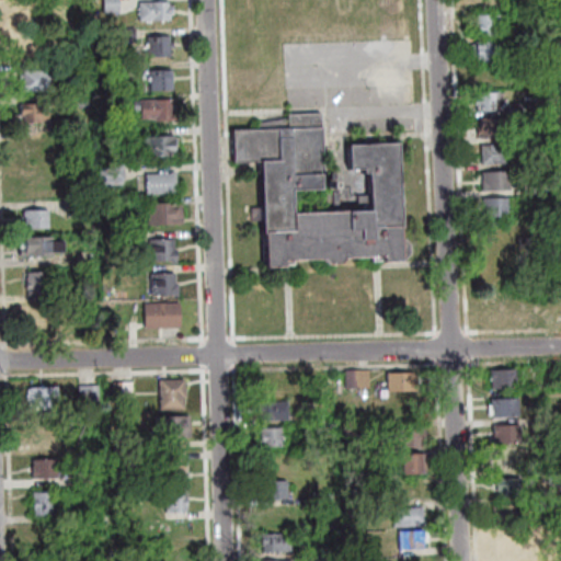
[(89,0),(89,11),(73,11),(73,0),(89,0)]
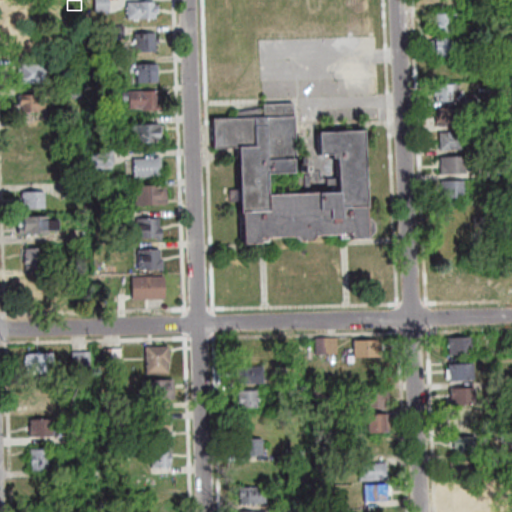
[(97,13),(97,0),(111,0),(112,12),(97,13)]
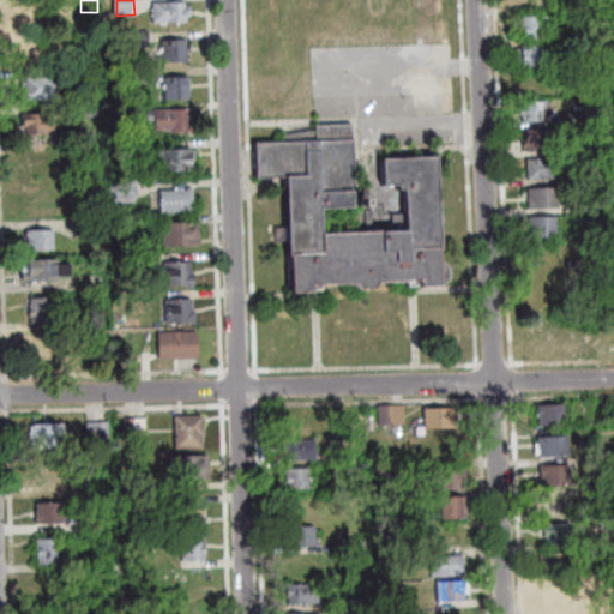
[(188,7),(193,7),(193,18),(188,18),(188,24),(156,24),(156,4),(188,2),(188,7)]
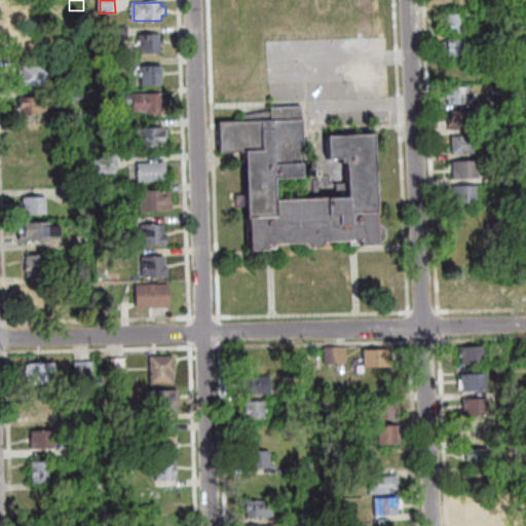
[(448,35),(447,26),(442,26),(442,19),(447,19),(447,15),(473,15),(473,25),(466,25),(466,35),(448,35)]
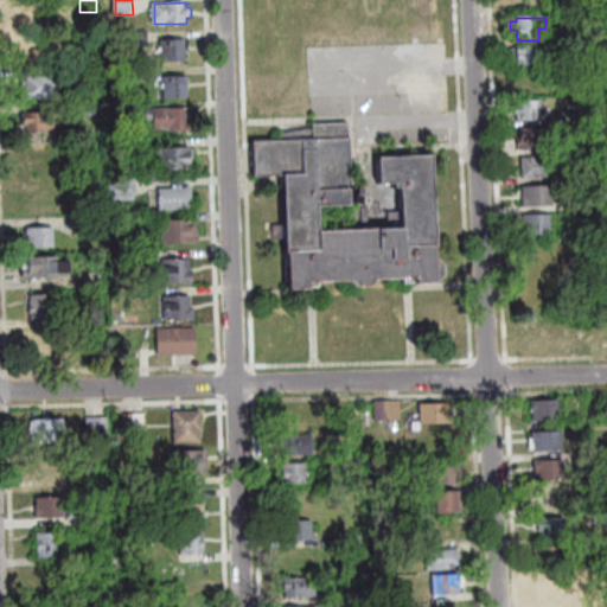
[(98,46),(81,46),(81,32),(98,31),(98,46)]
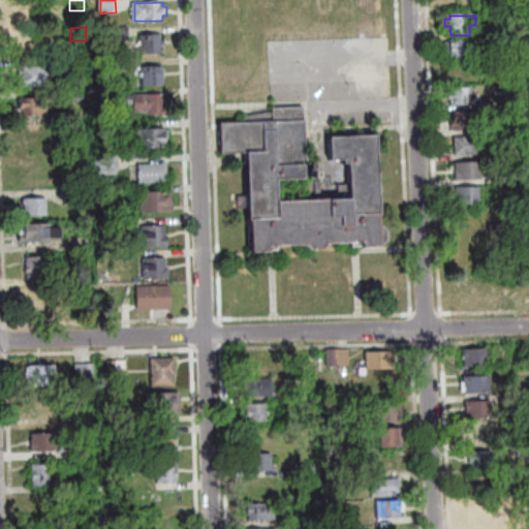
[(115,38),(115,27),(131,27),(131,38),(115,38)]
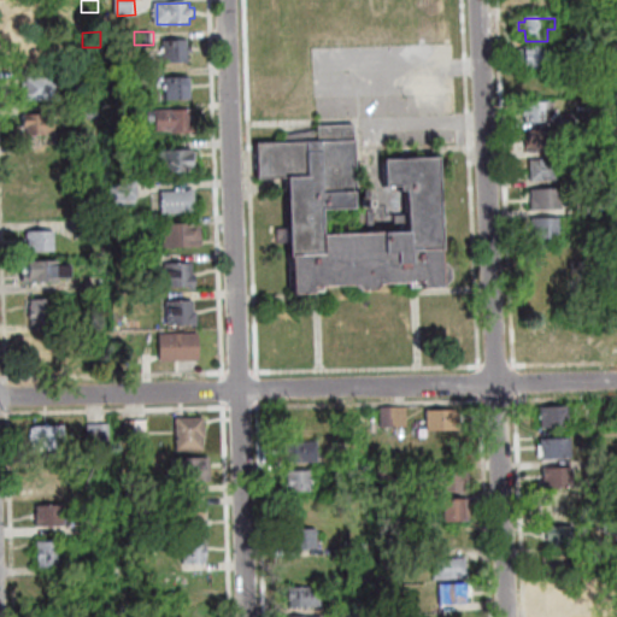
[(191,64),(166,65),(166,60),(160,60),(160,54),(166,54),(166,41),(189,40),(191,48),(193,48),(194,54),(191,54),(191,64)]
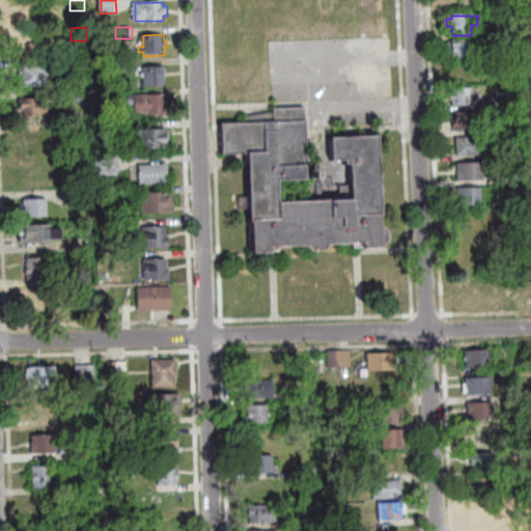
[(21,60),(21,48),(17,48),(17,37),(39,36),(39,59),(21,60)]
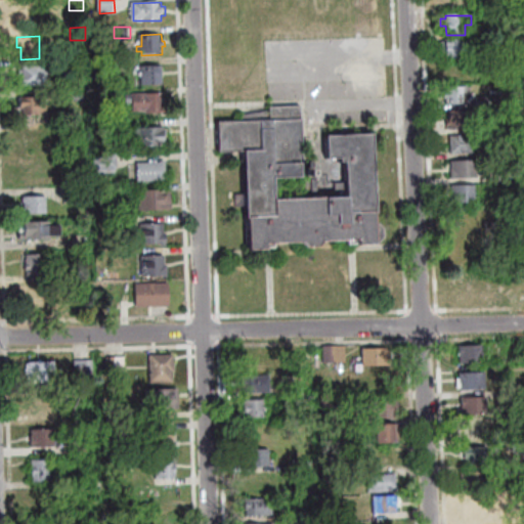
[(473,40),(474,59),(447,60),(447,57),(441,57),(441,48),(447,48),(446,40),(473,40)]
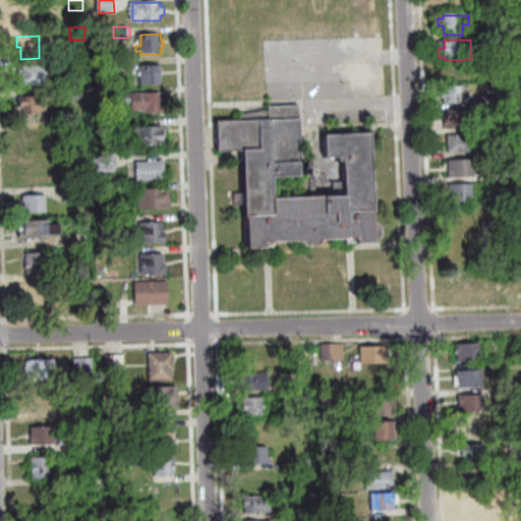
[(164,85),(142,85),(141,66),(163,65),(164,85)]
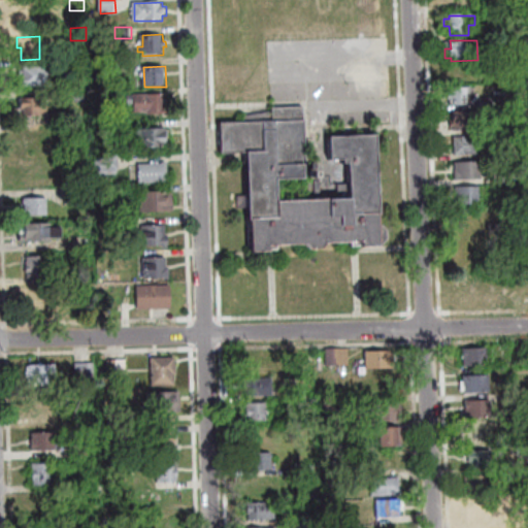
[(52,68),(53,89),(23,90),(23,69),(52,68)]
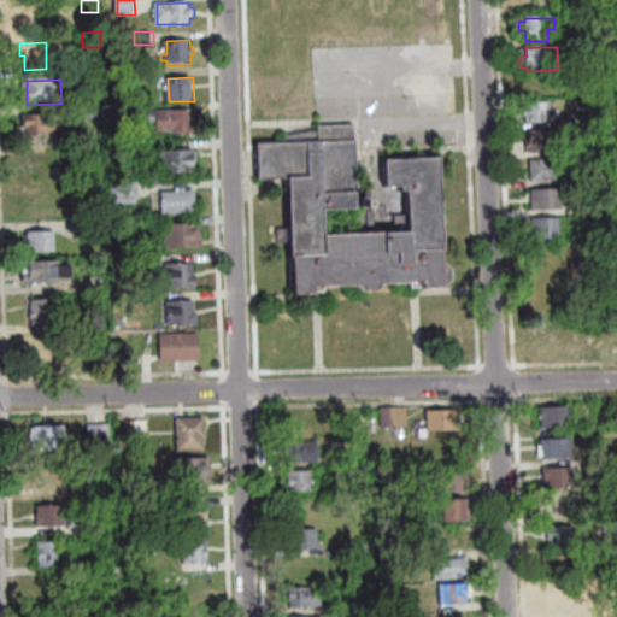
[(527,111),(527,103),(552,103),(553,111),(546,111),(546,125),(527,125),(527,118),(524,118),(524,111),(527,111)]
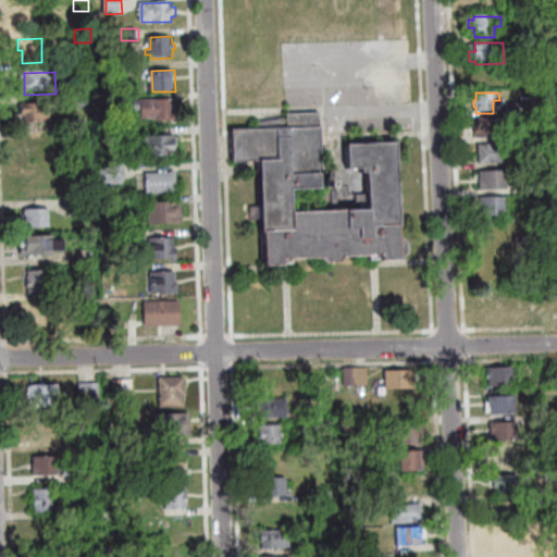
[(77,97),(91,97),(91,112),(77,112),(77,97)]
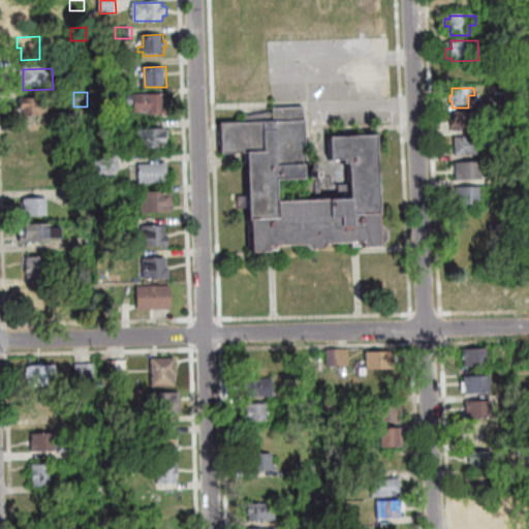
[(135,114),(135,96),(166,95),(167,116),(149,116),(149,113),(135,114)]
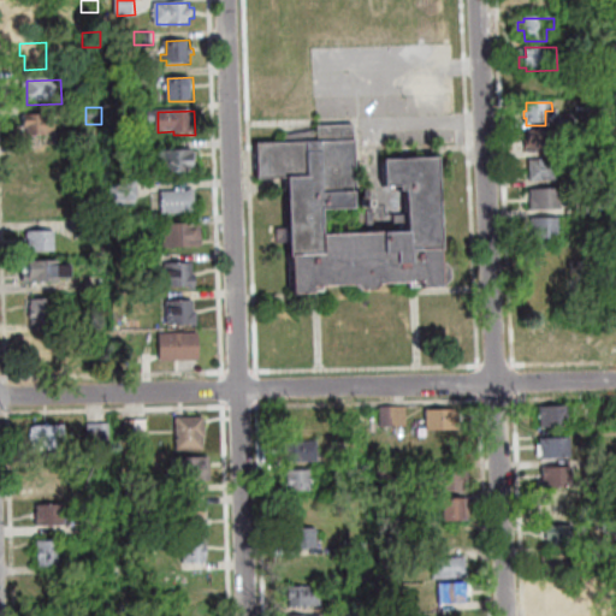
[(580,128),(562,128),(562,116),(579,114),(580,128)]
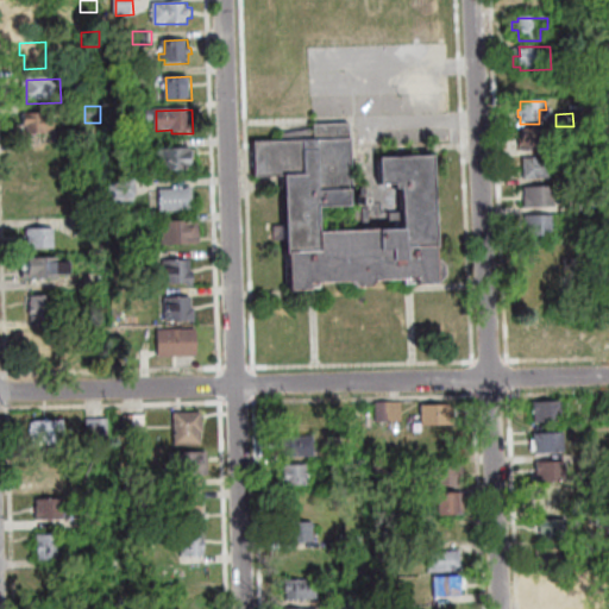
[(56,135),(25,136),(25,115),(55,114),(56,135)]
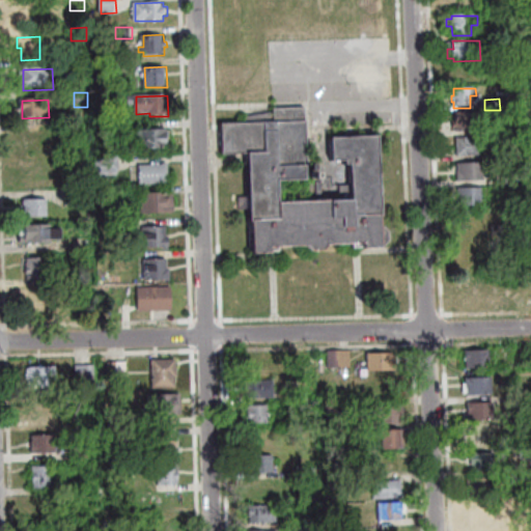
[(247,116),(275,111),(275,108),(305,106),(307,165),(304,165),(304,180),(277,182),(277,203),(352,201),(351,165),(345,165),(344,161),(332,162),(332,139),(378,137),(381,223),(379,223),(380,251),(364,252),(363,245),(326,247),(326,249),(320,252),(311,253),(307,249),(307,247),(269,249),(269,254),(253,254),(252,221),(251,221),(248,152),(223,154),(222,123),(247,123),(247,116)]
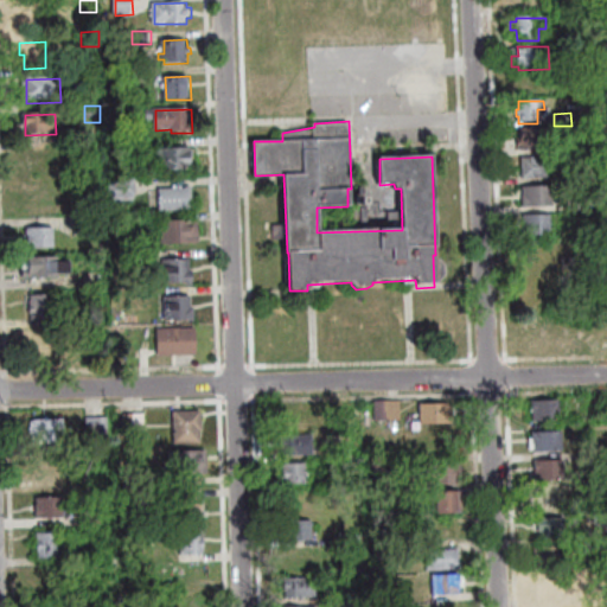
[(551,128),(553,152),(522,153),(522,151),(518,151),(518,140),(522,140),(522,129),(551,128)]
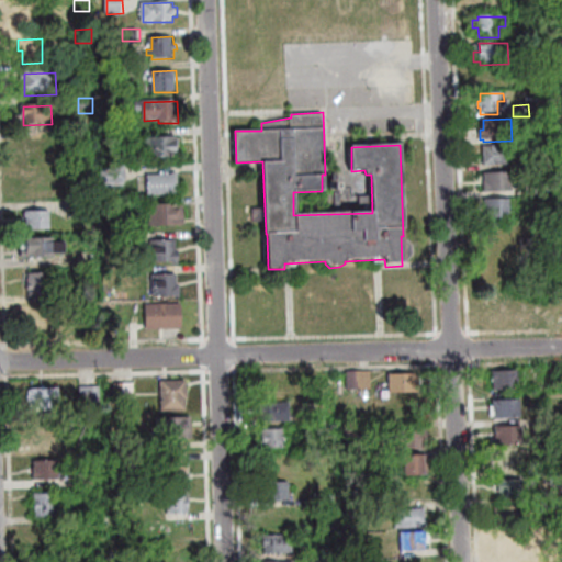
[(147,137),(178,137),(179,155),(167,155),(167,159),(148,160),(147,137)]
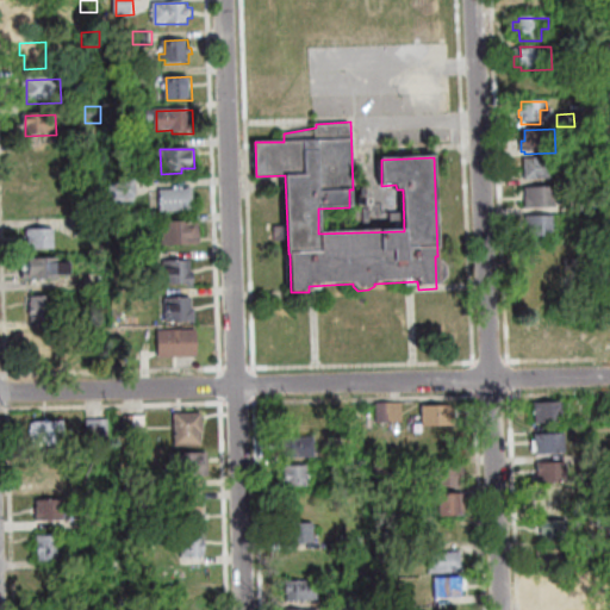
[(526,160),(560,159),(560,180),(527,180),(527,179),(524,179),(524,170),(526,170),(526,160)]
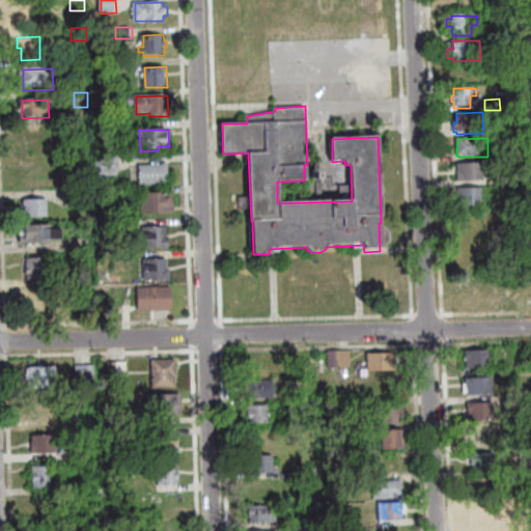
[(119,173),(119,176),(99,176),(98,164),(103,164),(103,159),(120,158),(120,173),(119,173)]
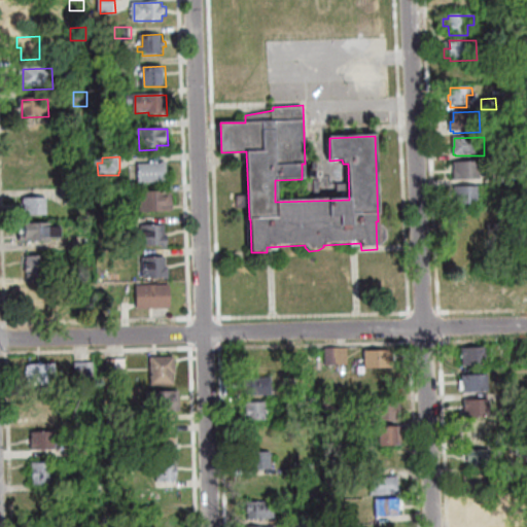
[(481,162),(481,181),(455,182),(455,171),(456,171),(456,162),(481,162)]
